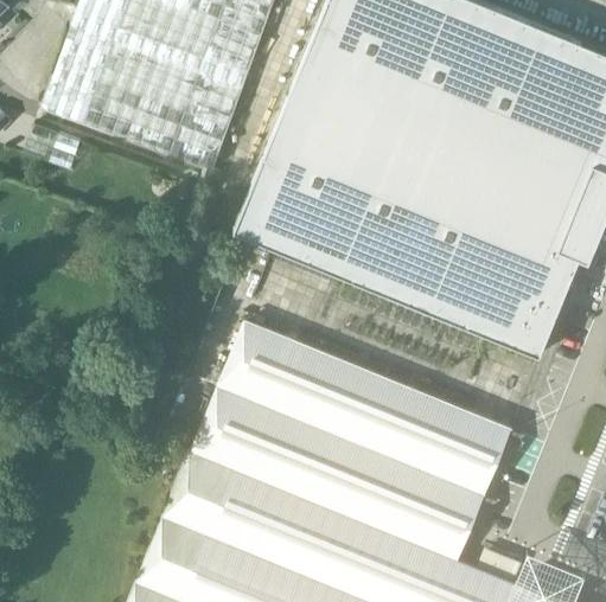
[(0,15),(7,8),(6,7),(13,0),(0,0),(0,27),(0,15)]
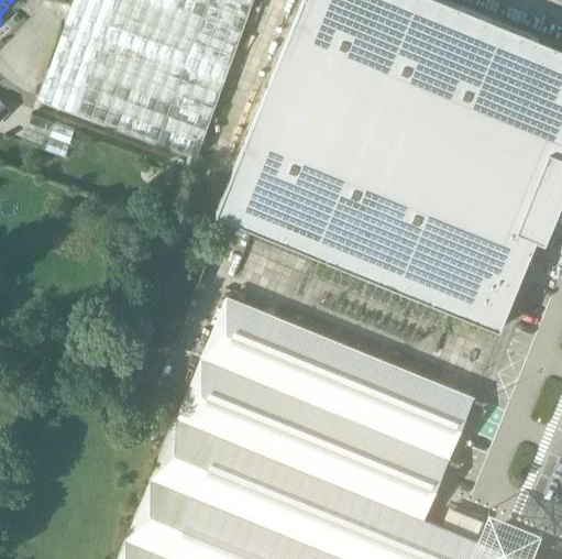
[(253,0),(73,0),(67,17),(36,102),(196,160),(253,0)]
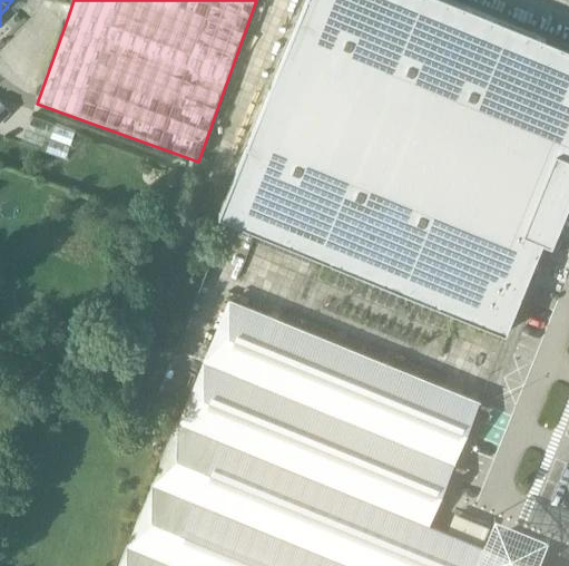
[(504,338),(542,245),(551,249),(568,204),(568,52),(440,0),(306,0),(235,175),(216,221),(504,338)]
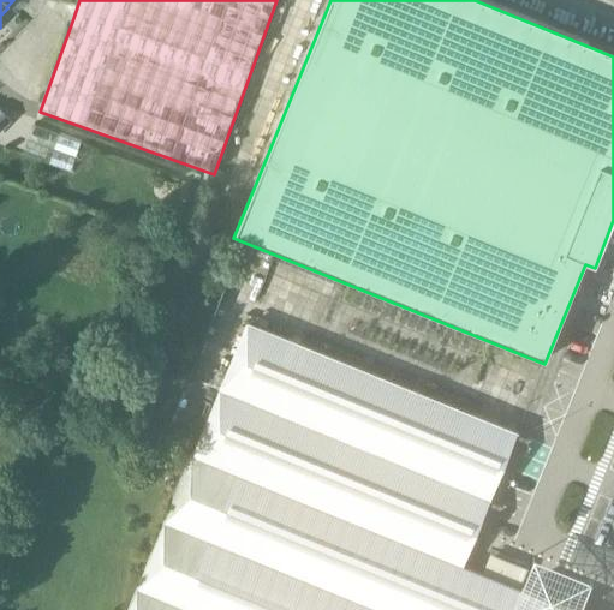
[(190,459),(469,569),(522,431),(246,321),(190,459)]
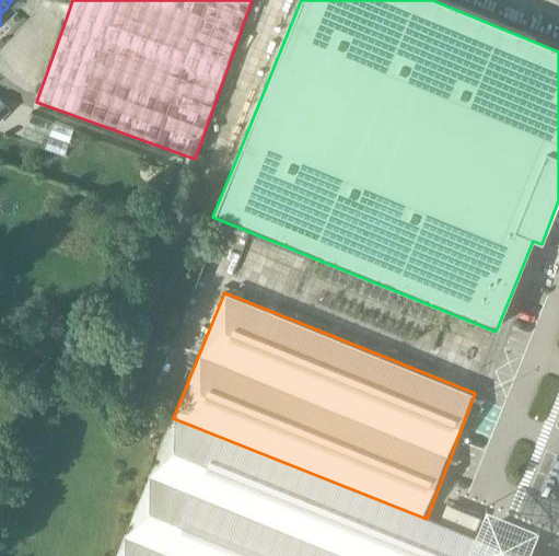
[(173,418),(117,555),(510,555),(473,541),(420,519),(173,418)]
